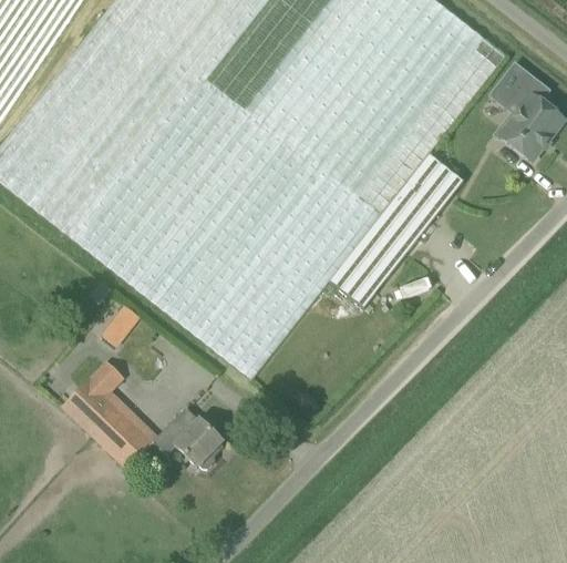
[(505,55),(434,0),(114,0),(0,144),(0,183),(250,380),(329,280),(363,307),(463,181),(429,153),(505,55)]
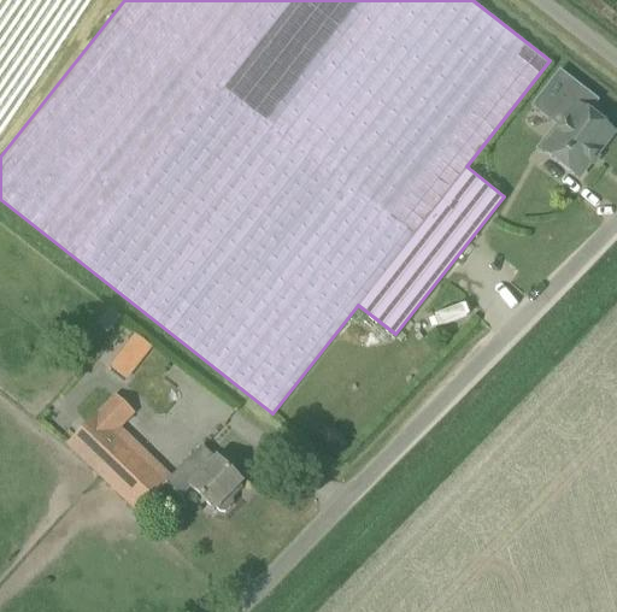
[(536,99),(565,122),(544,148),(577,175),(613,130),(588,110),(597,99),(560,69),(536,99)]
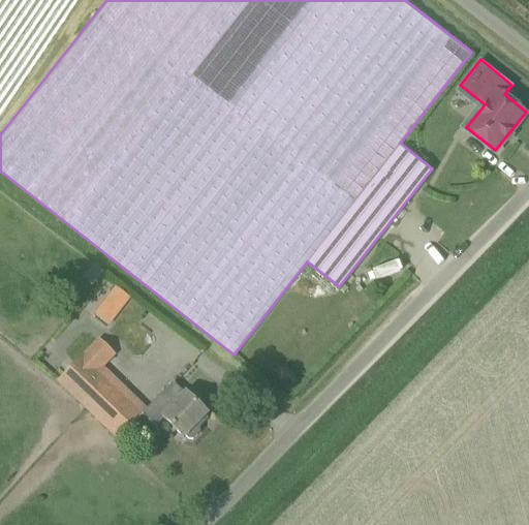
[(109,325),(129,296),(113,283),(92,312),(109,325)]
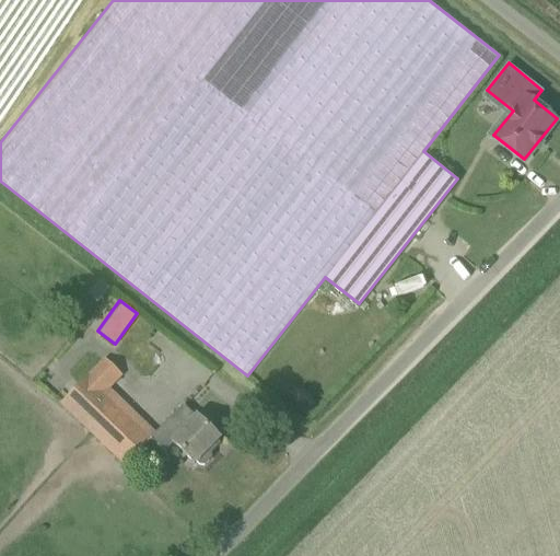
[(121,375),(103,358),(61,402),(125,462),(150,436),(155,430),(111,387),(121,375)]
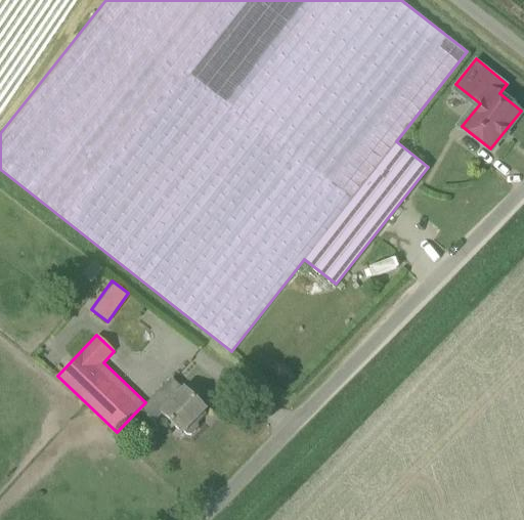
[(171,376),(145,402),(140,407),(154,421),(162,413),(182,431),(183,430),(186,433),(191,433),(199,426),(198,421),(194,418),(205,407),(184,387),(184,388),(171,376)]
